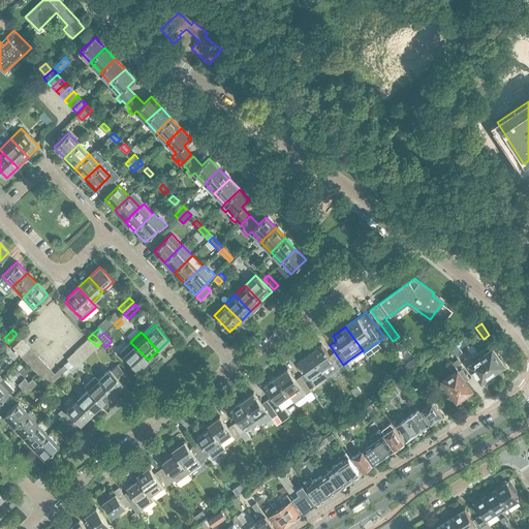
[(97,346),(88,338),(83,343),(91,351),(97,346)]
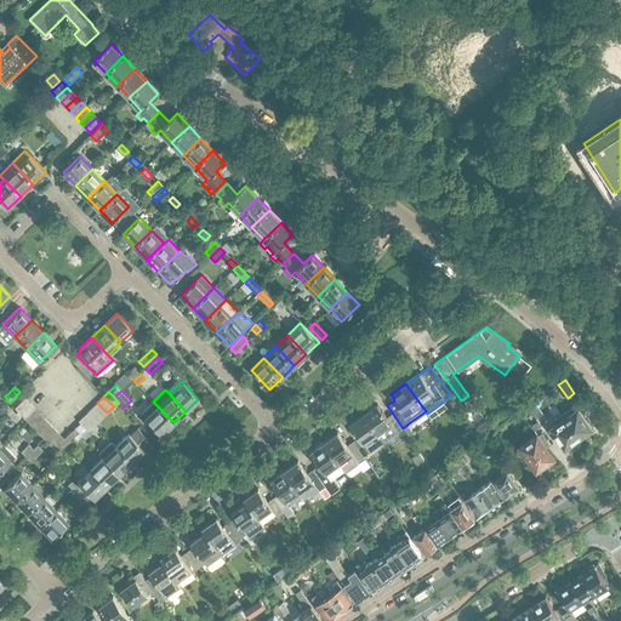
[(20,414),(29,403),(24,398),(15,408),(20,414)]
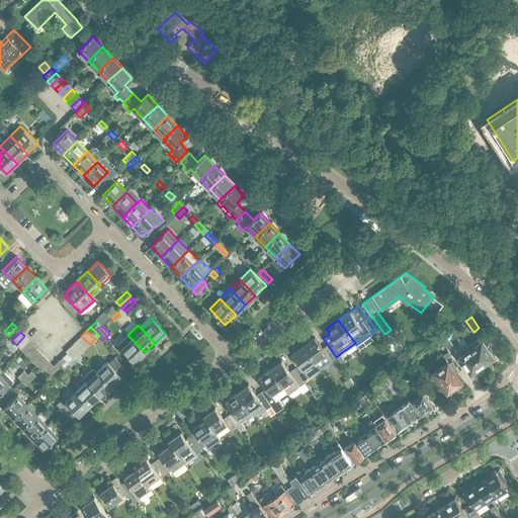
[(127,335),(116,345),(120,348),(134,363),(145,352),(127,335)]
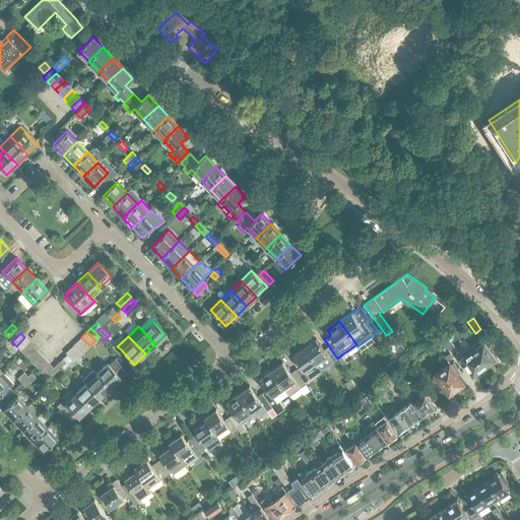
[(442,340),(449,350),(454,346),(448,336),(442,340)]
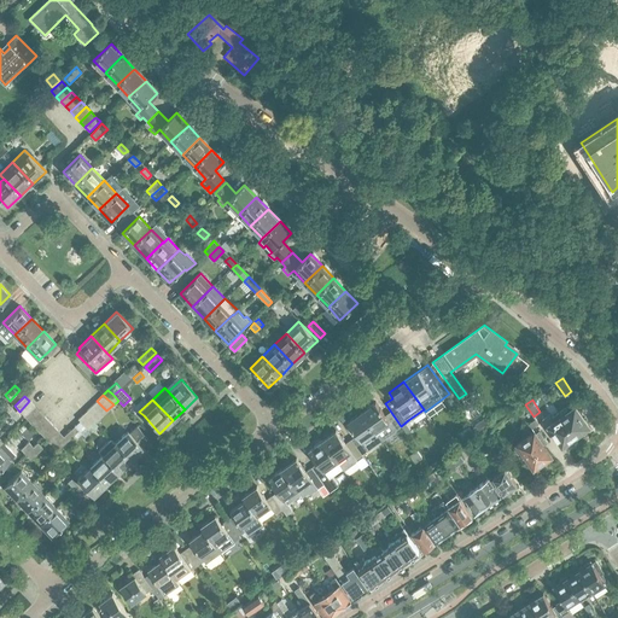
[(9,413),(13,408),(6,401),(1,404),(9,413)]
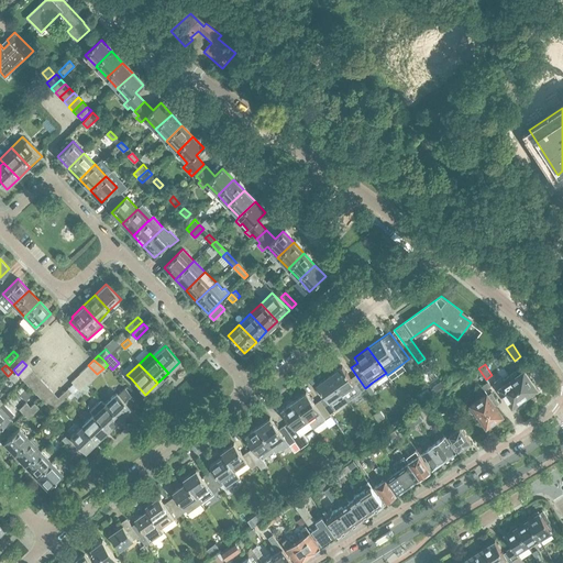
[(32,371),(26,365),(18,375),(22,379),(32,371)]
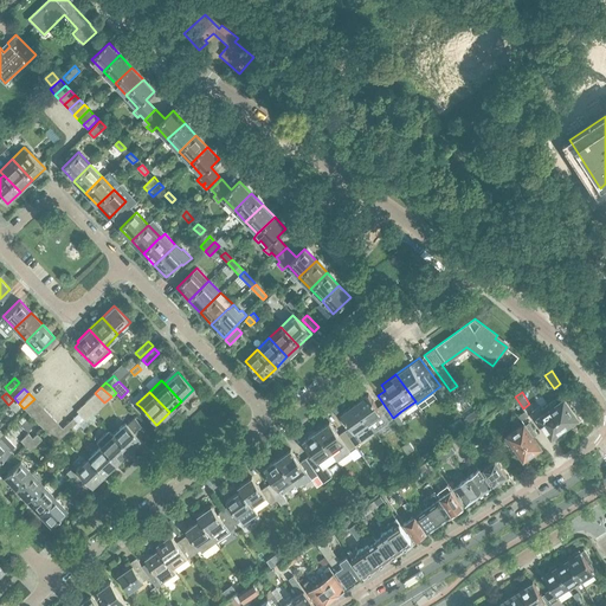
[(104,403),(95,393),(90,398),(100,408),(104,403)]
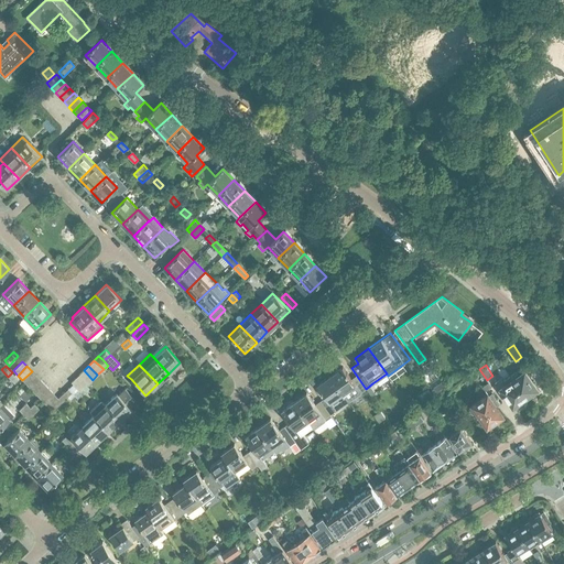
[(366,389),(356,375),(350,379),(343,367),(329,376),(343,393),(355,384),(360,392),(366,389)]
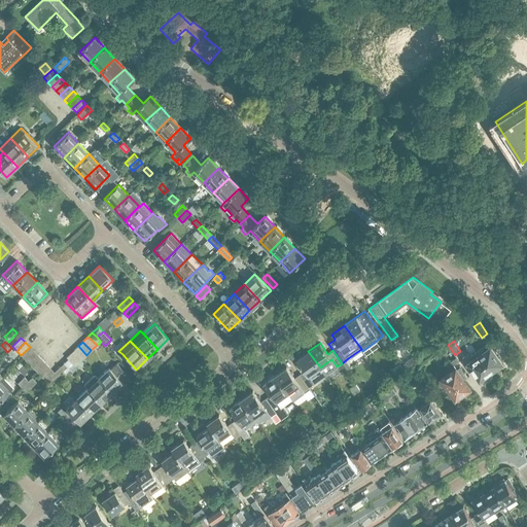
[(477,351),(492,374),(497,370),(498,367),(502,363),(488,343),(477,351)]
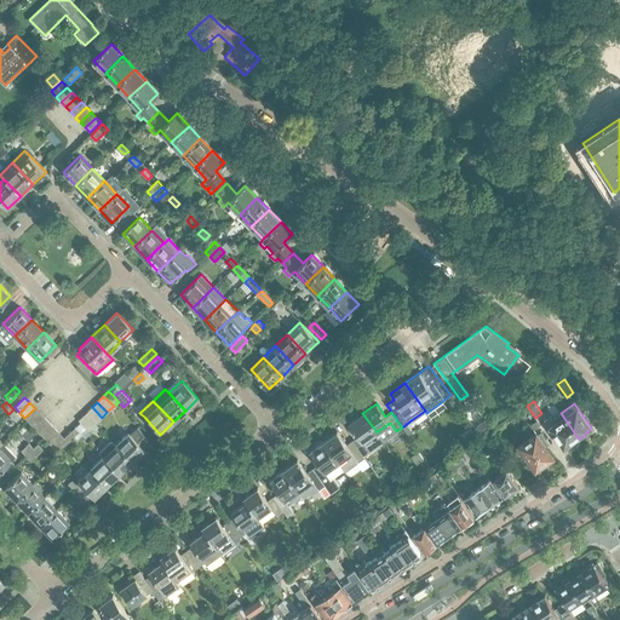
[(535,418),(527,406),(521,409),(534,429),(540,425),(535,418)]
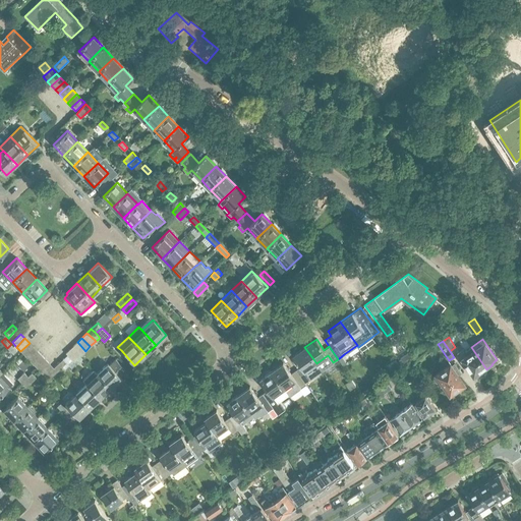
[(85,351),(77,342),(73,346),(81,354),(85,351)]
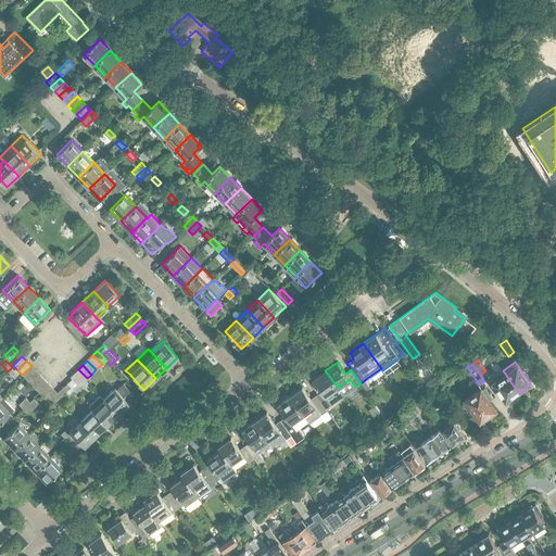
[(32,366),(22,375),(26,379),(36,370),(32,366)]
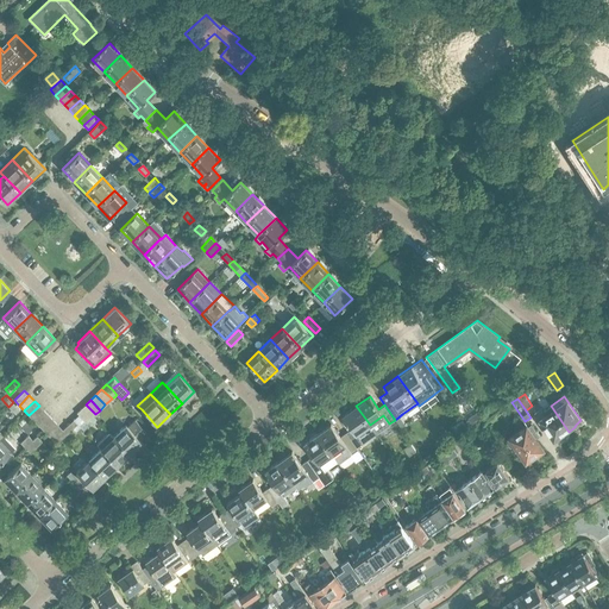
[(13,402),(8,407),(16,414),(19,409),(17,407),(13,402)]
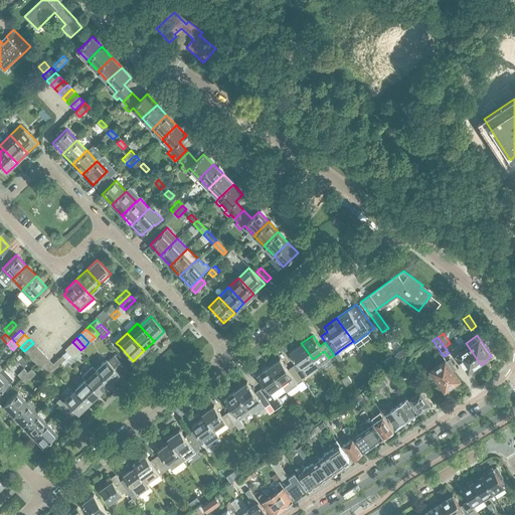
[(80,350),(72,342),(64,349),(66,351),(61,355),(68,362),(80,350)]
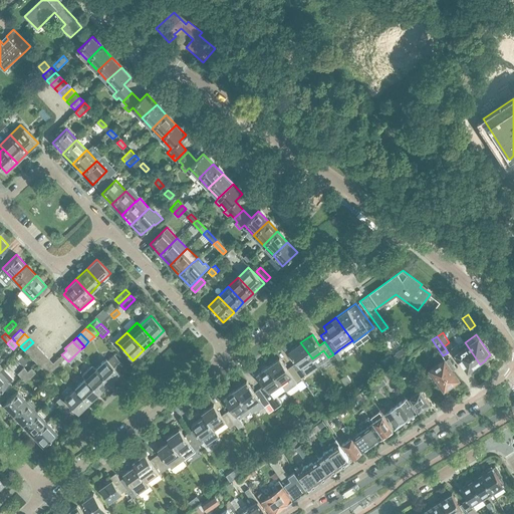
[(33,342),(24,350),(28,354),(36,346),(33,342)]
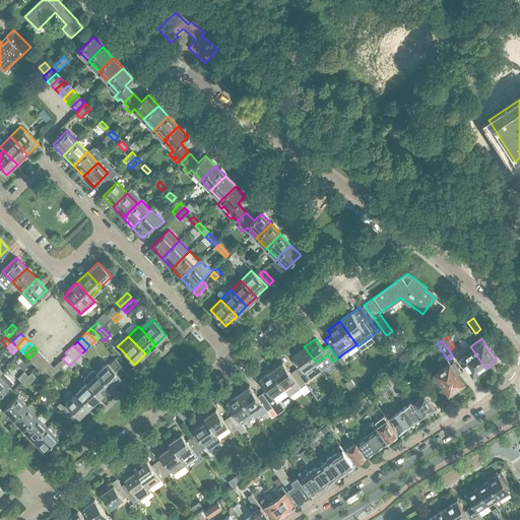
[(316,363),(304,346),(293,354),(301,366),(296,369),(305,382),(310,378),(305,371),(316,363)]
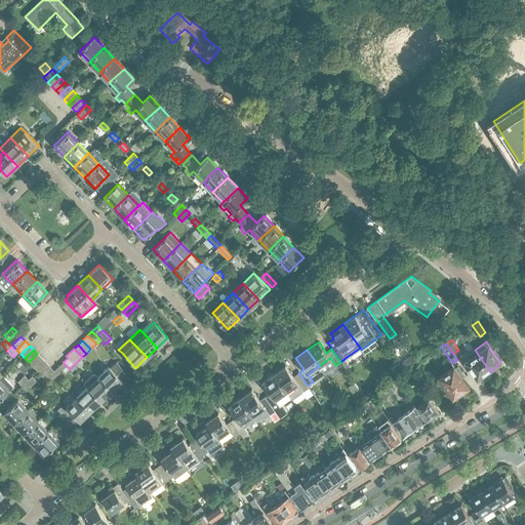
[(490,372),(475,350),(469,354),(467,352),(461,356),(465,361),(478,378),(482,375),(485,376),(490,372)]
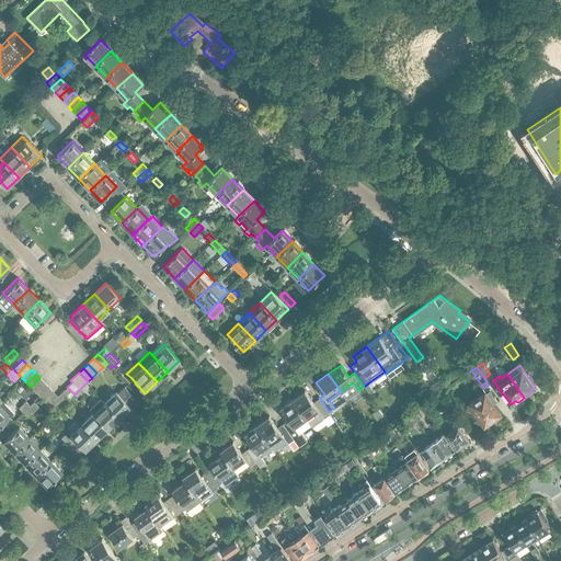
[(45,382),(39,378),(31,387),(35,391),(45,382)]
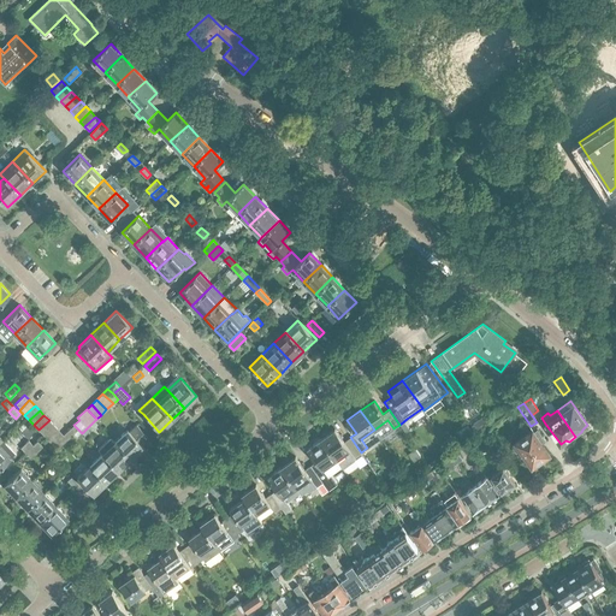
[(473,424),(479,431),(489,424),(484,416),(473,424)]
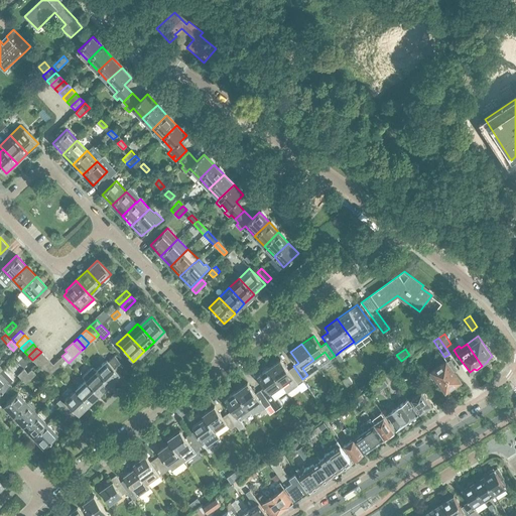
[(45,356),(41,352),(32,360),(36,365),(45,356)]
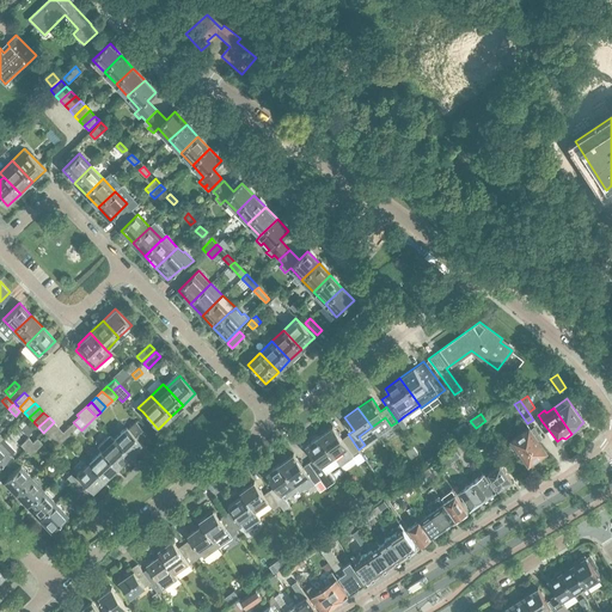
[(59,427),(54,422),(43,433),(48,438),(59,427)]
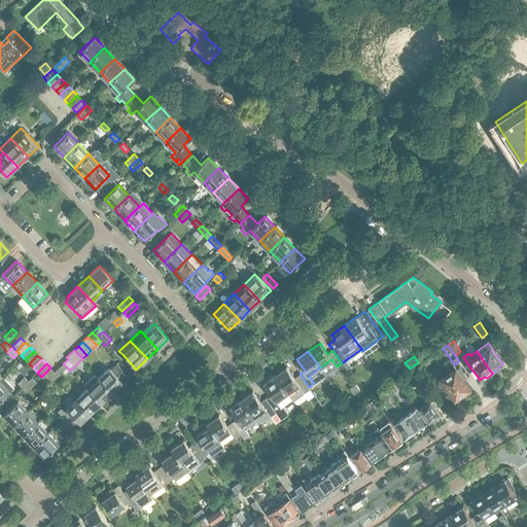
[(98,378),(111,392),(123,382),(120,380),(127,375),(116,363),(110,369),(108,367),(98,378)]
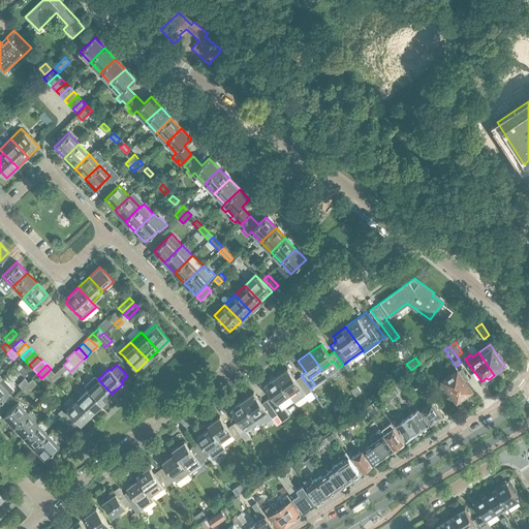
[(54,373),(58,377),(64,371),(60,368),(54,373)]
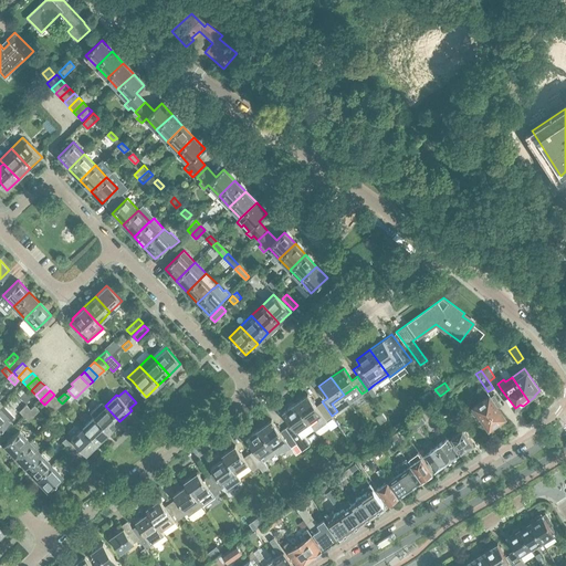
[(307,394),(295,402),(308,422),(312,427),(324,418),(326,421),(333,417),(332,416),(322,401),(316,406),(307,394)]
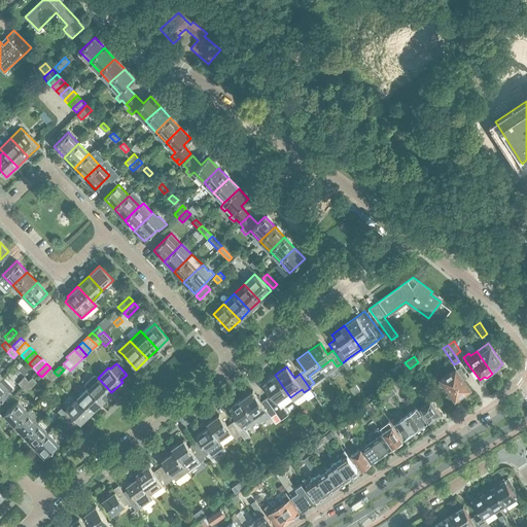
[(50,367),(41,377),(45,381),(54,372),(50,367)]
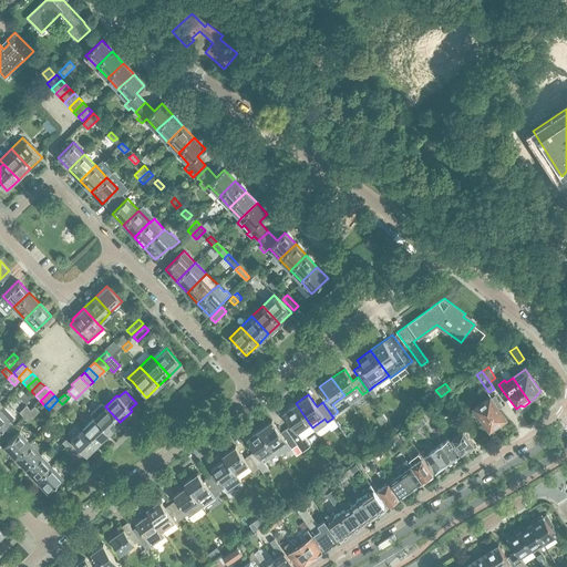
[(472,411),(477,418),(482,415),(491,426),(505,415),(498,408),(502,405),(498,401),(495,403),(490,395),(475,406),(476,408),(472,411)]
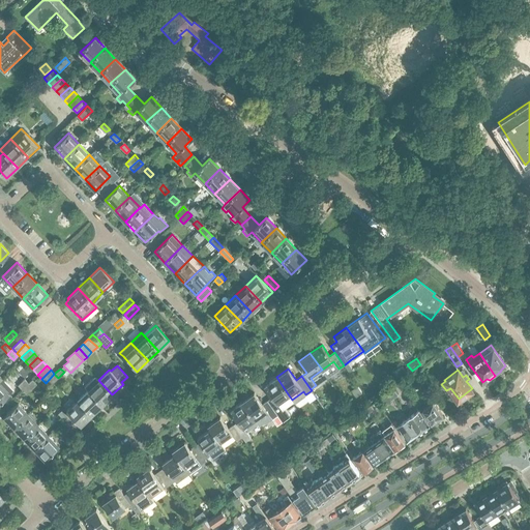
[(423,380),(416,371),(412,374),(418,383),(423,380)]
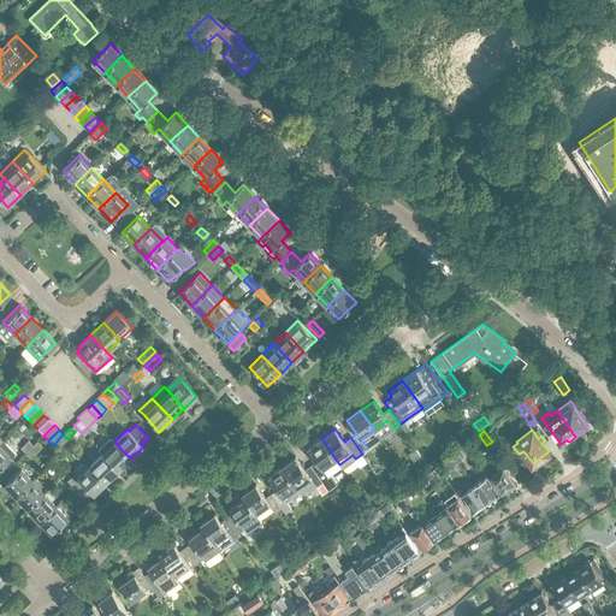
[(67,439),(63,434),(53,445),(57,449),(67,439)]
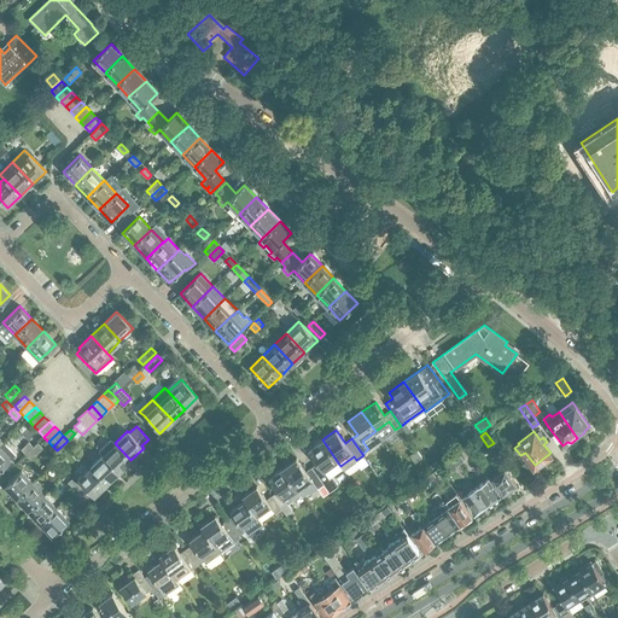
[(337,461),(322,439),(308,449),(318,462),(312,466),(324,483),(330,493),(338,487),(332,478),(330,479),(326,474),(331,471),(328,467),(337,461)]
